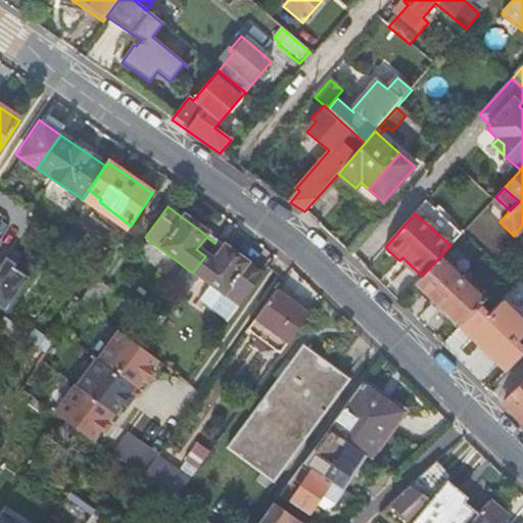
[(262,276),(216,242),(215,243),(223,249),(212,263),(205,256),(192,273),(181,288),(188,294),(200,278),(209,285),(238,306),(239,307),(246,296),(262,276)]
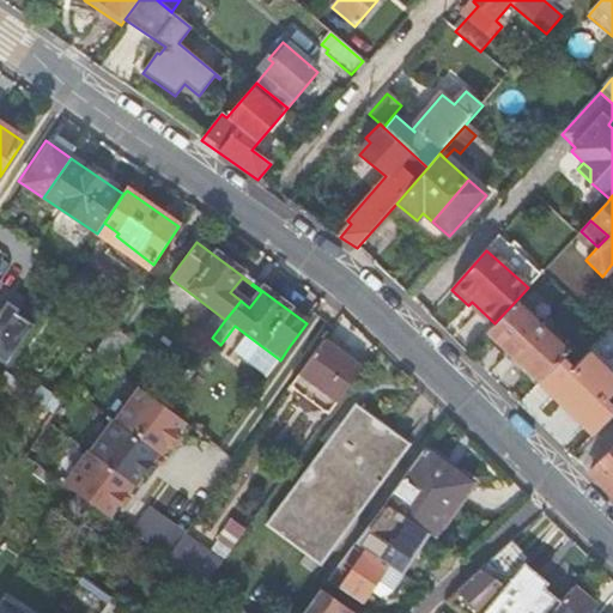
[(486,333),(539,383),(558,364),(562,360),(568,353),(515,302),(495,323),(486,333)]
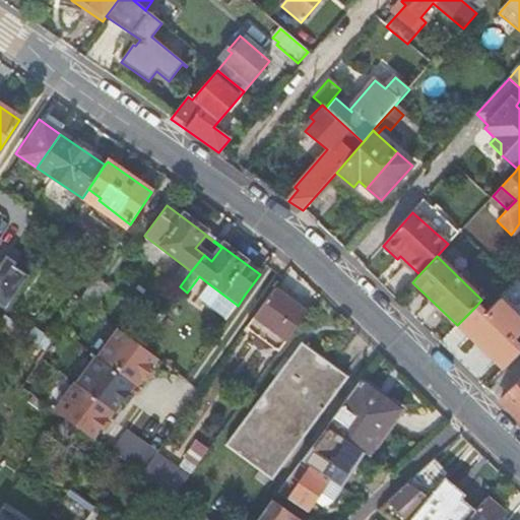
[(237,305),(208,283),(196,300),(224,321),(237,305)]
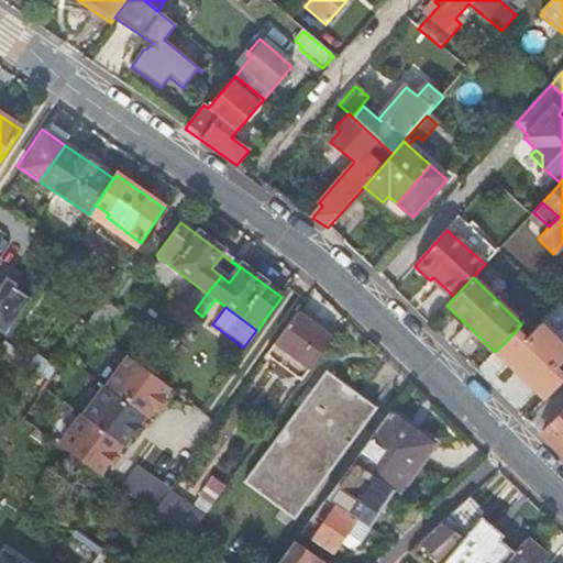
[(301,382),(332,340),(296,315),(266,356),(301,382)]
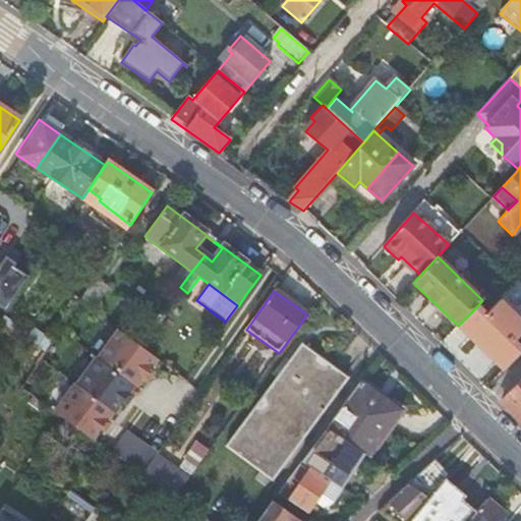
[(474,309),(458,326),(507,373),(520,358),(520,347),(515,342),(520,335),(520,324),(499,302),(486,314),(477,306),(474,309)]
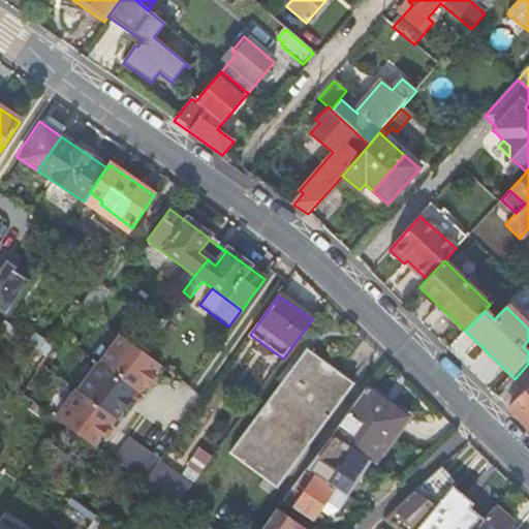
[(119,337),(98,365),(135,393),(137,394),(144,385),(149,377),(158,366),(119,337)]
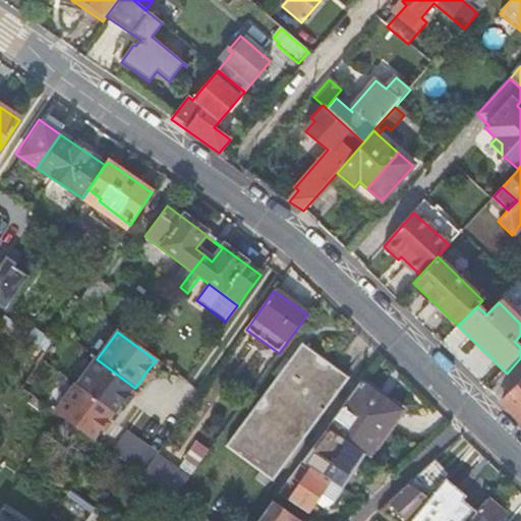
[(273,481),(348,380),(301,346),(227,447),(273,481)]
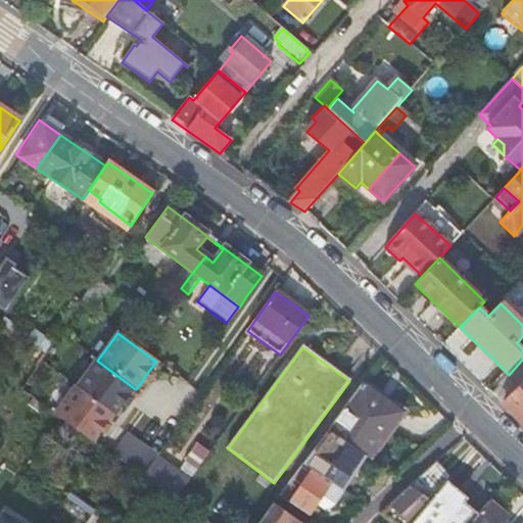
[(76,387),(112,415),(113,416),(122,405),(128,396),(134,388),(97,361),(95,360),(76,387)]
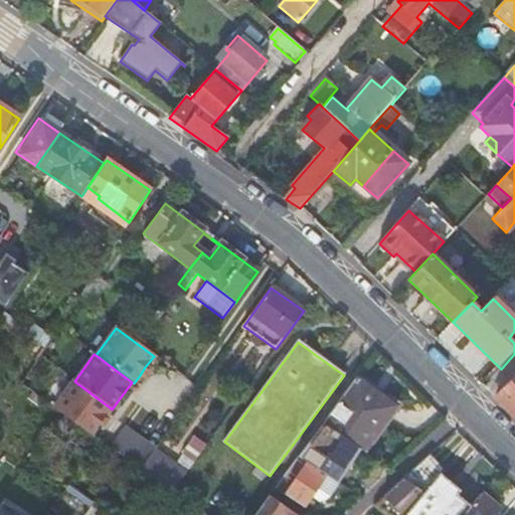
[(145,367),(140,375),(144,378),(149,371),(145,367)]
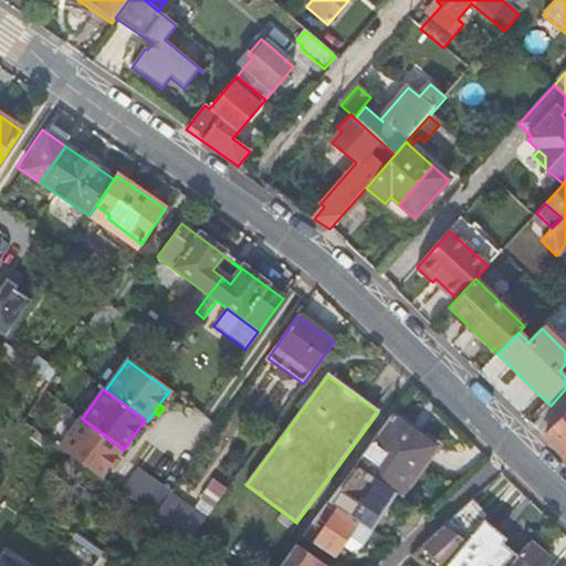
[(433,447),(390,416),(355,465),(396,494),(398,496),(433,447)]
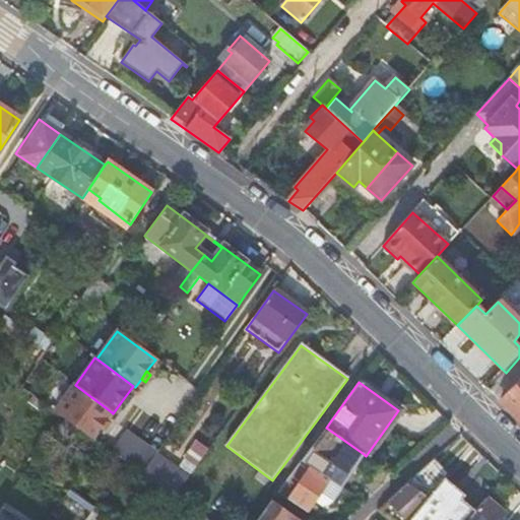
[(519,383),(501,402),(519,420),(519,383)]
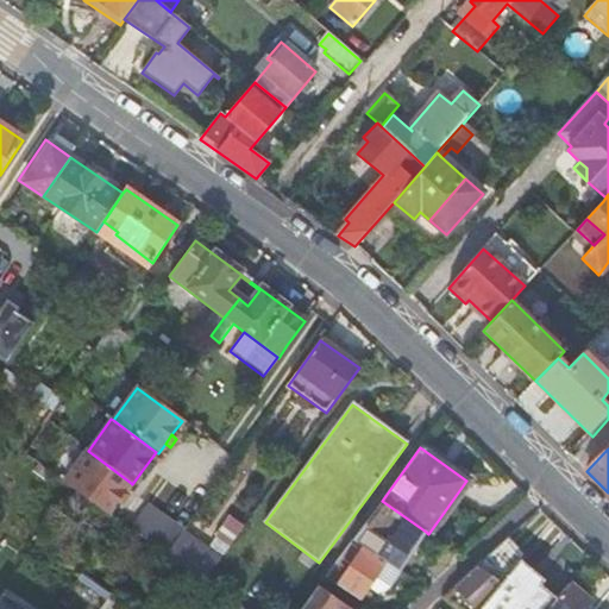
[(62,484),(107,515),(117,502),(124,493),(131,483),(88,451),(86,451),(62,484)]
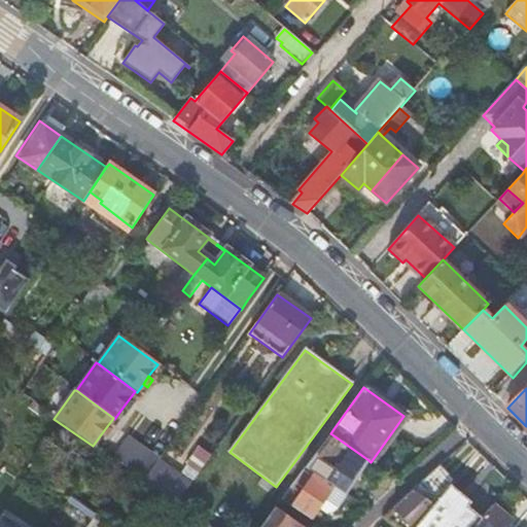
[(129,399),(123,408),(127,411),(133,402),(129,399)]
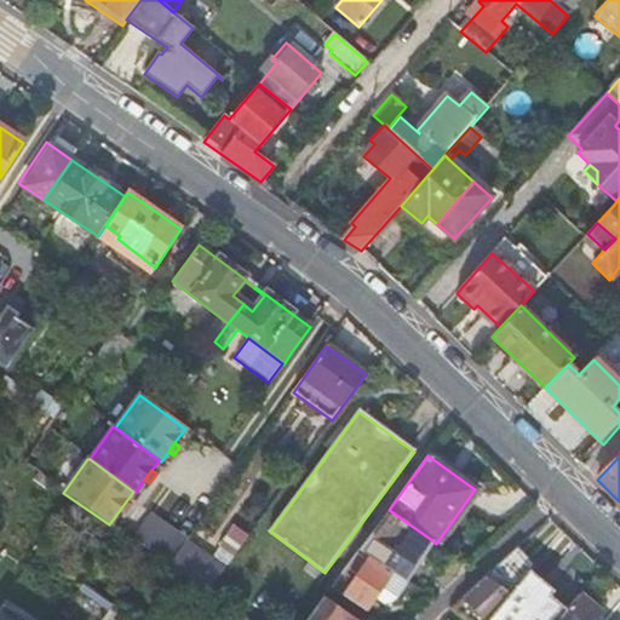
[(130,505),(126,501),(119,511),(124,515),(130,505)]
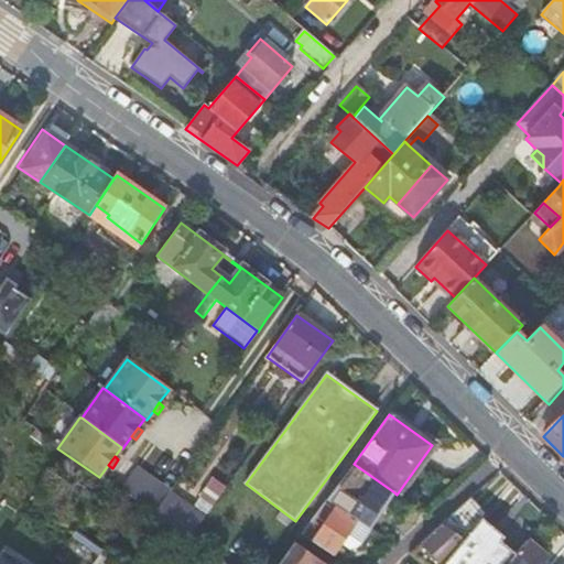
[(60,470),(75,481),(85,468),(68,457),(60,470)]
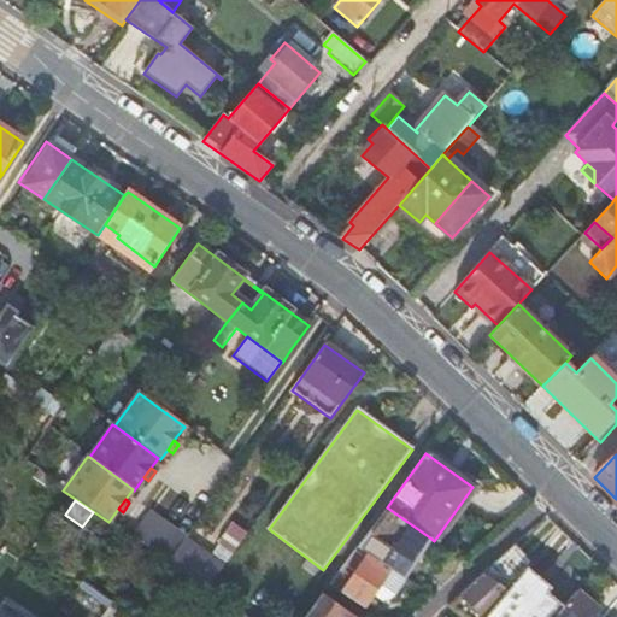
[(401,579),(432,539),(387,507),(357,548),(388,570),(401,579)]
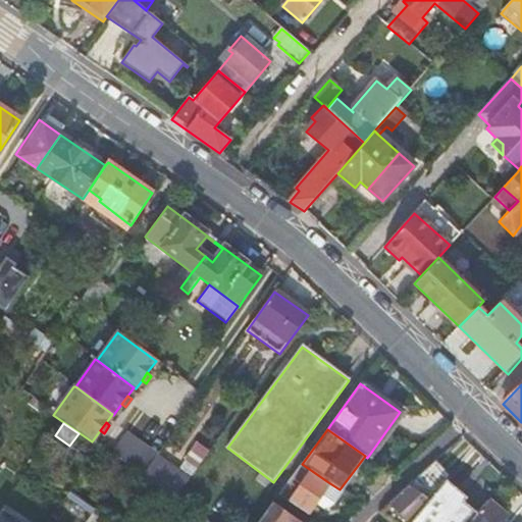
[(110,455),(142,477),(156,458),(157,456),(125,433),(110,455)]
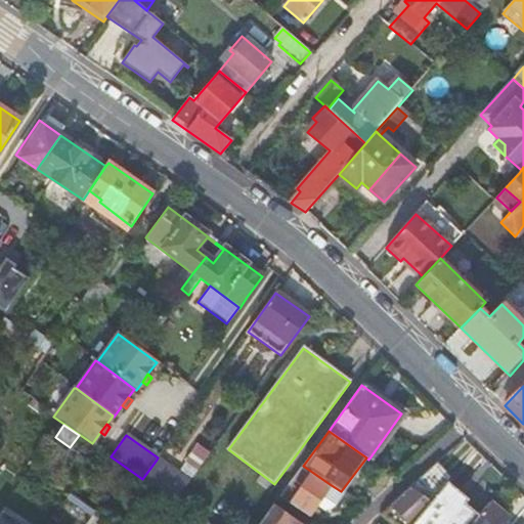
[(186,463),(198,471),(208,455),(198,447),(186,463)]
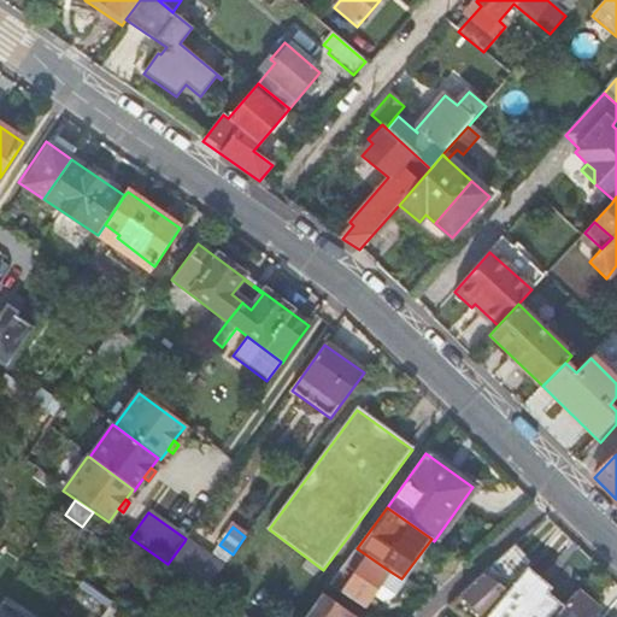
[(191,545),(184,541),(168,564),(206,592),(223,568),(218,564),(213,570),(186,551),(191,545)]
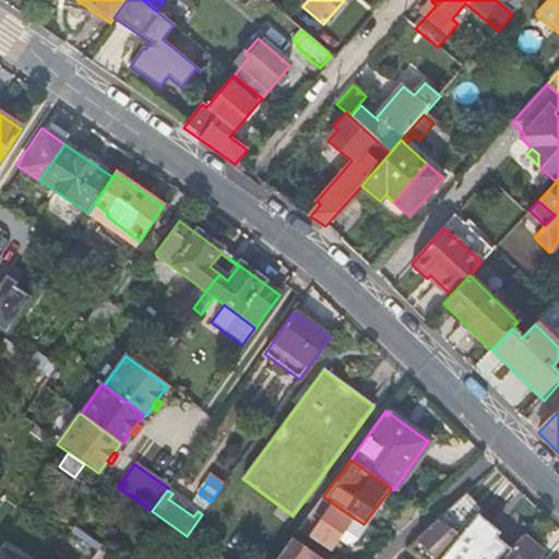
[(198,511),(173,494),(168,499),(193,516),(198,511)]
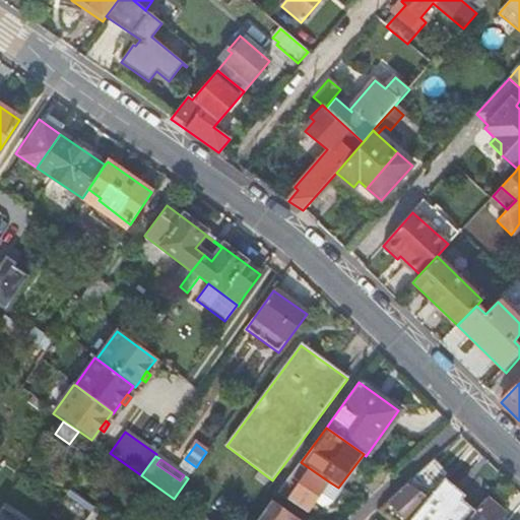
[(468,519),(476,512),(461,500),(465,496),(444,479),(448,473),(433,459),(376,513),(385,519),(468,519)]
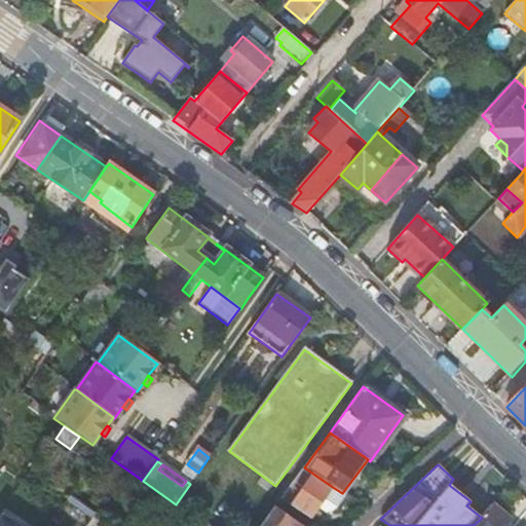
[(331,486),(304,467),(282,498),(309,518),(316,508),(331,486)]
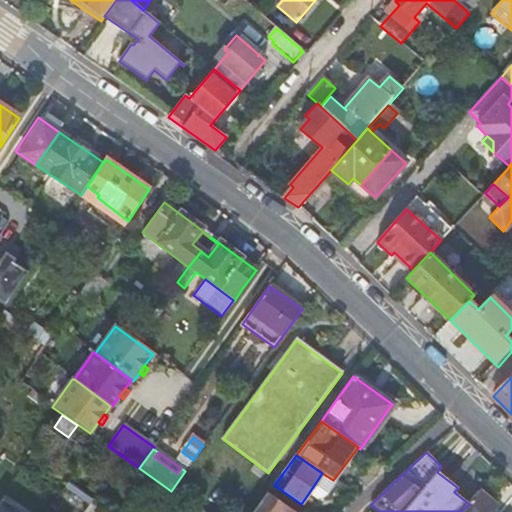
[(322,473),(308,494),(317,500),(323,500),(327,495),(336,482),(333,480),(322,473)]
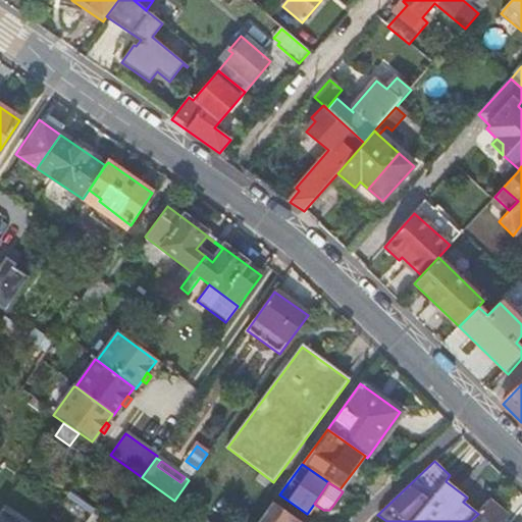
[(470,521),(498,521),(505,515),(487,501),(478,514),(470,521)]
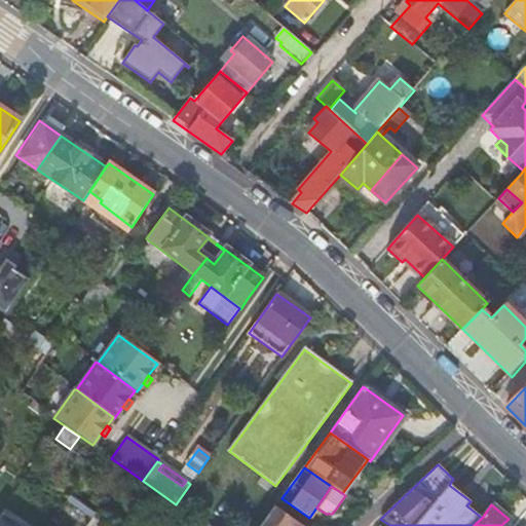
[(260,525),(298,525),(274,509),(260,525)]
